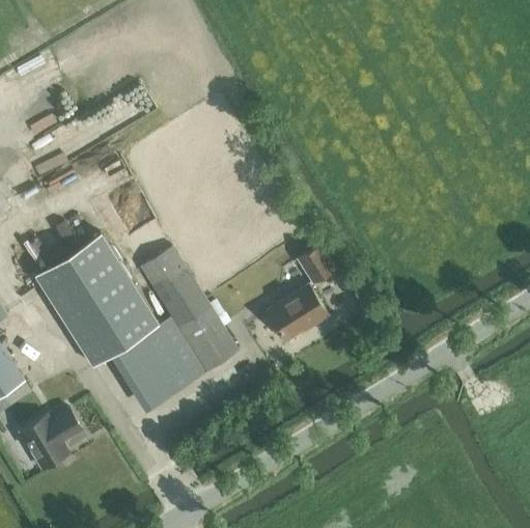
[(59,91),(0,122),(0,127),(12,150),(73,118),(59,91)]
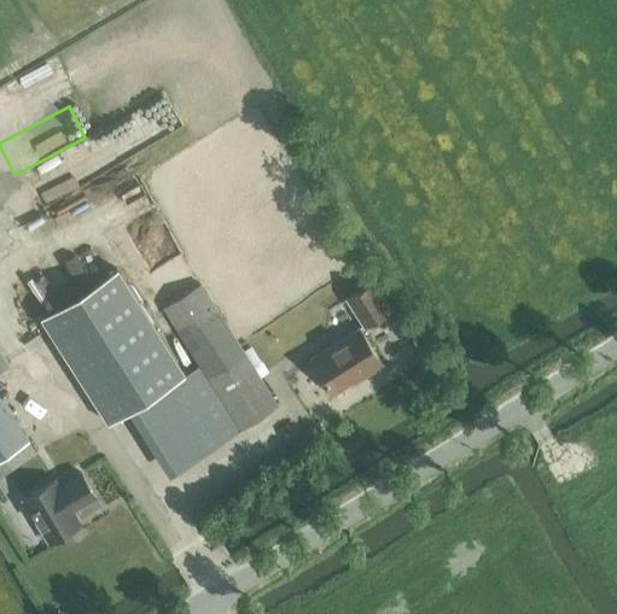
[(157,208),(123,229),(151,278),(184,258),(157,208)]
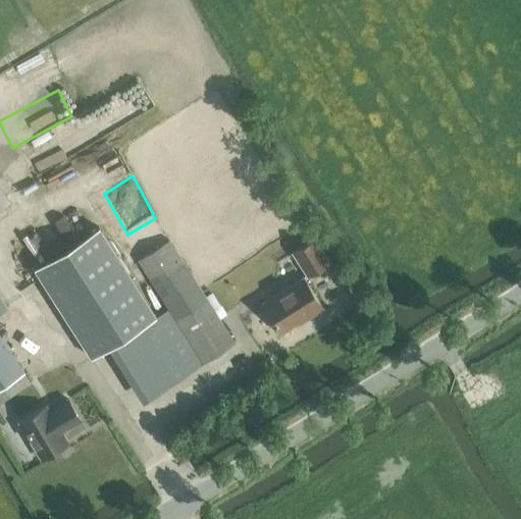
[(99,229),(36,271),(93,361),(113,348),(115,346),(156,320),(133,283),(99,229)]
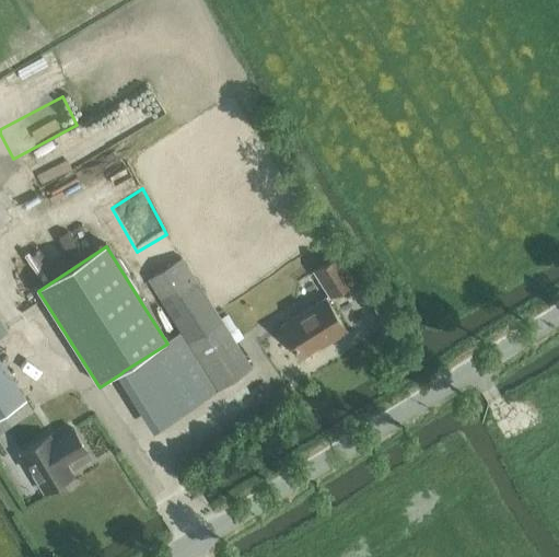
[(314,274),(330,300),(356,285),(338,258),(314,274)]
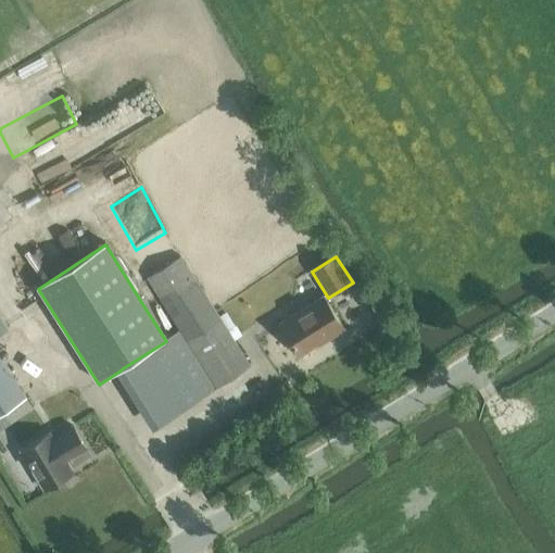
[(166,341),(123,368),(160,426),(251,368),(235,343),(221,319),(181,259),(148,280),(155,293),(180,332),(166,341)]
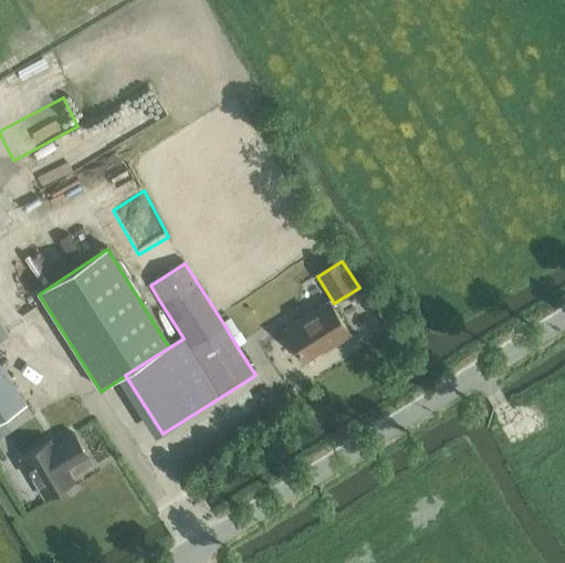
[(336,347),(353,337),(331,303),(285,332),(305,364),(334,345),(336,347)]
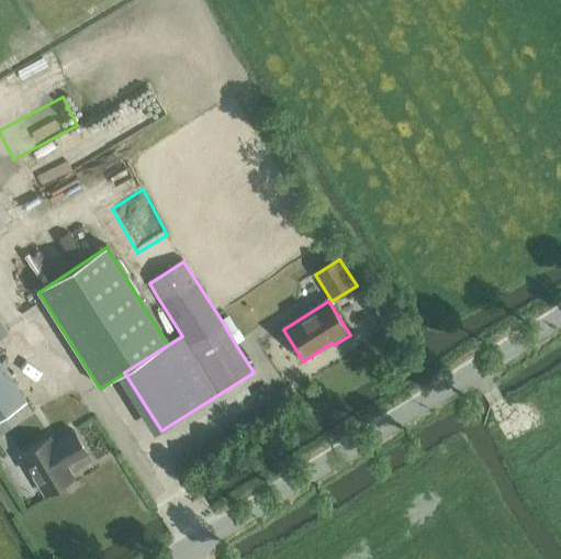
[(229,319),(223,323),(237,347),(245,342),(239,333),(238,334),(229,319)]
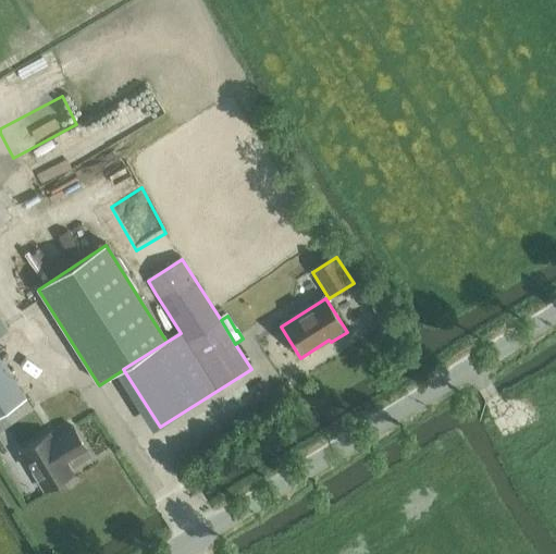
[(0,418),(27,401),(0,358),(0,339),(10,333),(0,318),(0,418)]
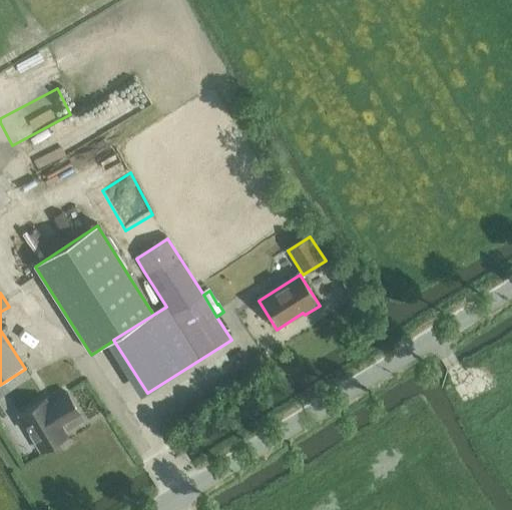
[(46,401),(20,417),(42,453),(68,437),(61,427),(80,416),(68,395),(49,406),(46,401)]
